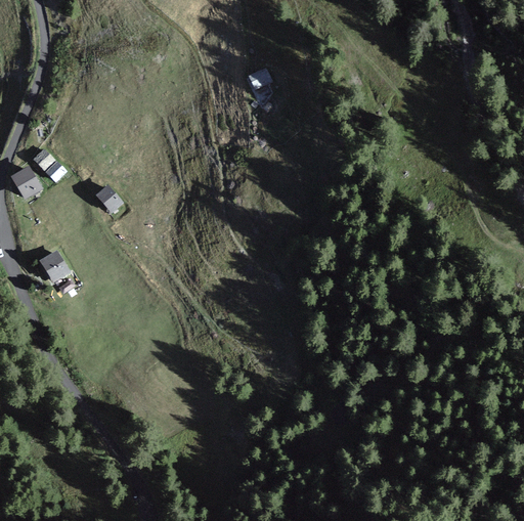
[(271,79),(265,68),(249,76),(255,87),(271,79)]
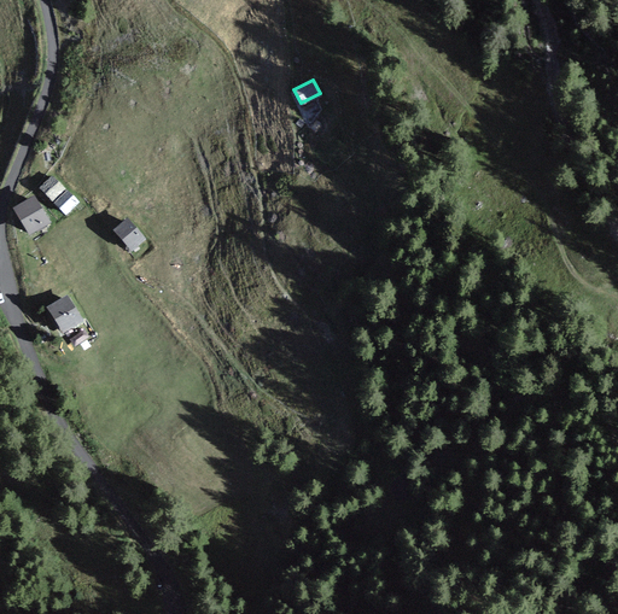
[(52,175),(40,187),(53,200),(65,188),(52,175)]
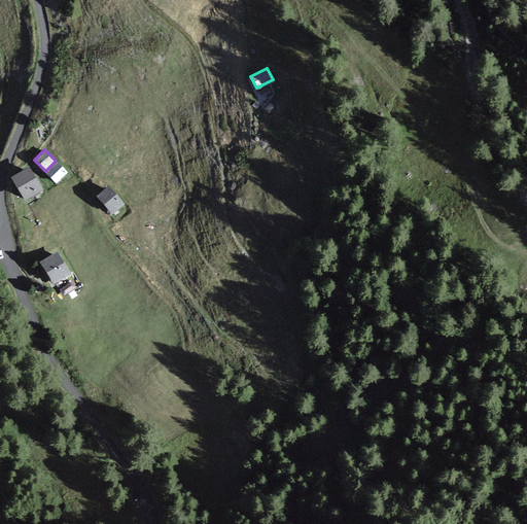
[(58,163),(46,173),(56,182),(67,172),(58,163)]
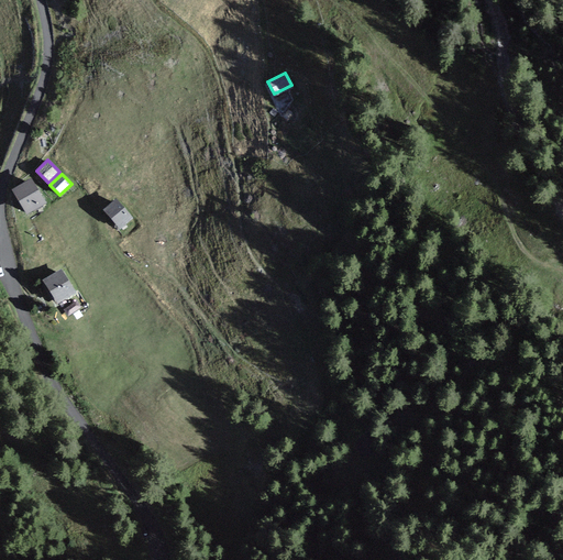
[(32,180),(13,191),(26,213),(45,204),(32,180)]
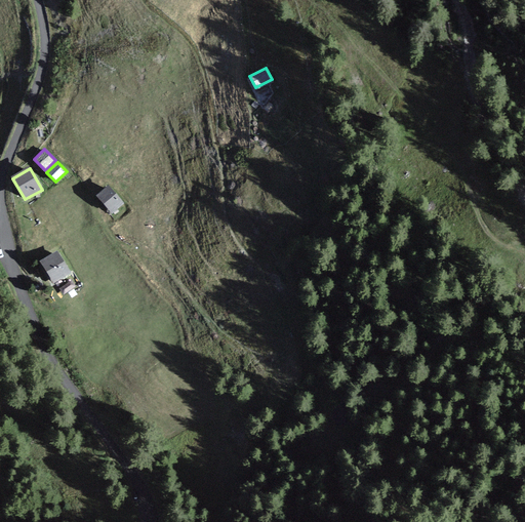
[(123,204),(108,187),(97,197),(112,213),(123,204)]
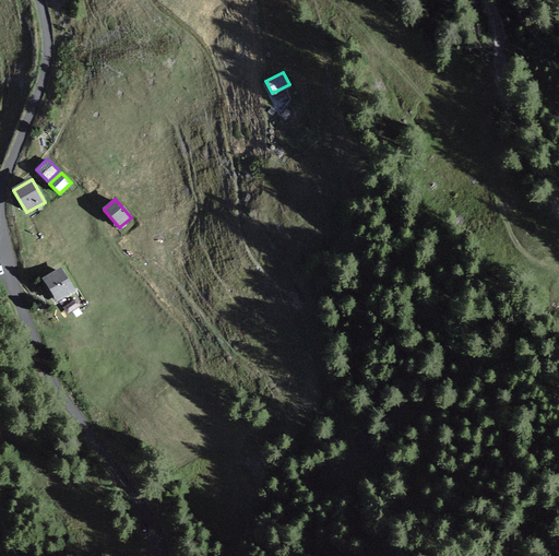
[(73,285),(60,265),(45,275),(58,296),(73,285)]
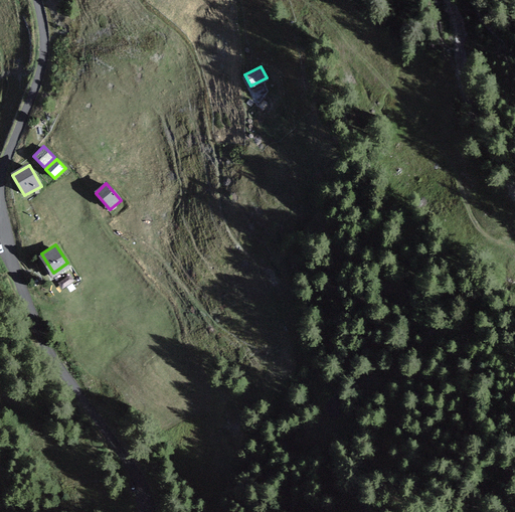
All buildings are outlined.
